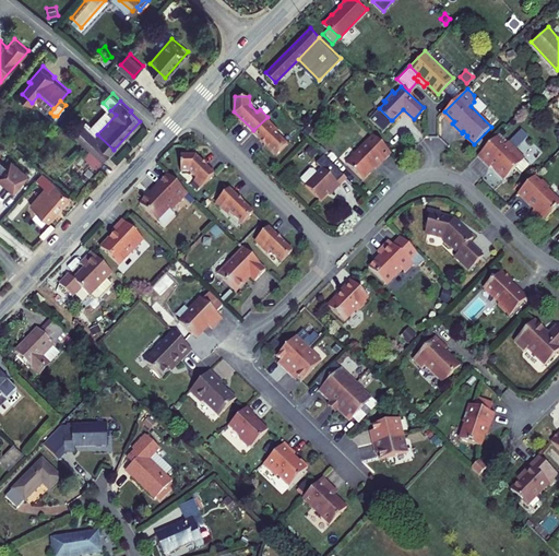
[(383,129),(391,120),(379,108),(378,107),(369,117),(383,129)]
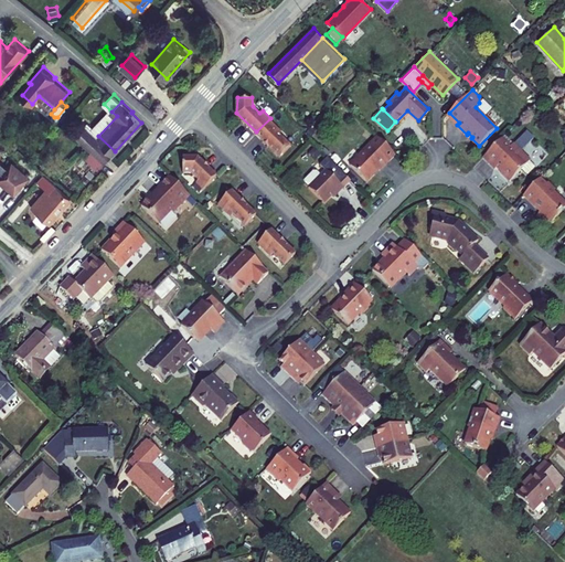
[(117,116),(112,112),(110,110),(92,130),(98,136),(117,116)]
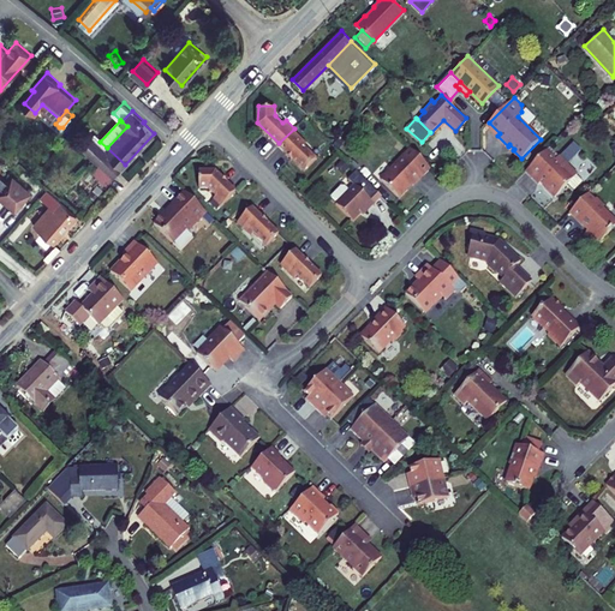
[(294,129),(279,143),(304,168),(316,156),(304,143),(306,141),(294,129)]
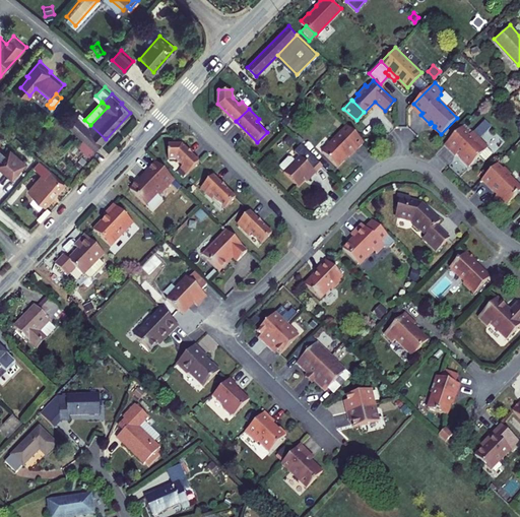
[(69,123),(85,138),(96,148),(106,139),(90,125),(84,120),(78,113),(69,123)]
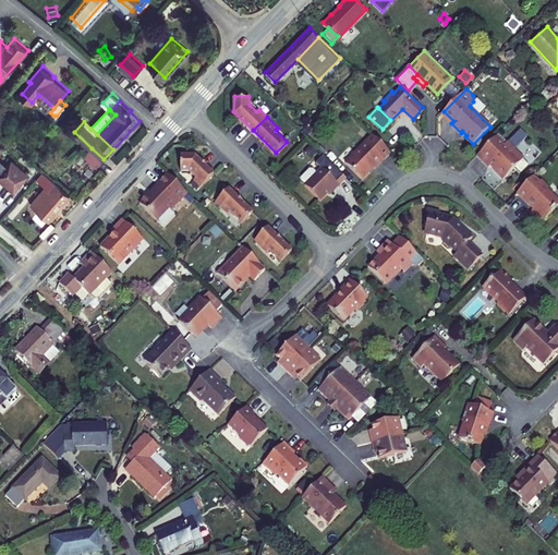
[(306,134),(312,129),(306,123),(302,130),(306,134)]
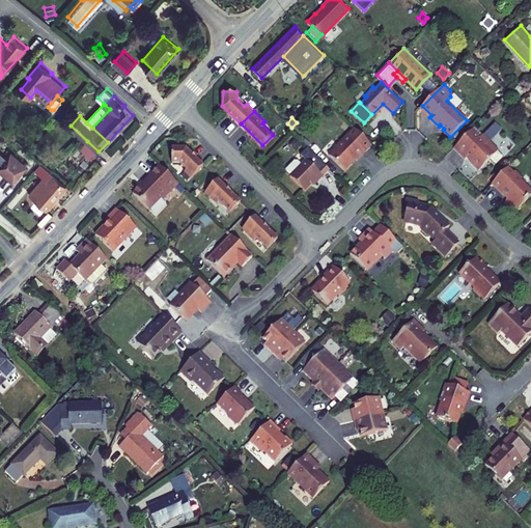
[(495,120),(482,133),(488,139),(501,128),(495,120)]
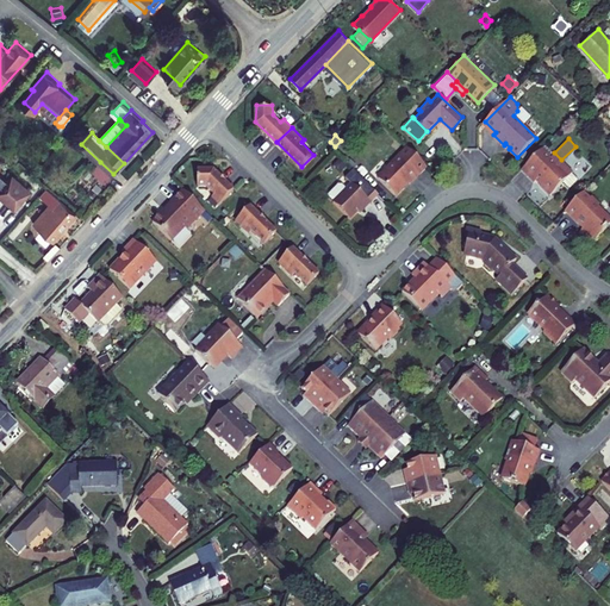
[(409,180),(425,163),(406,145),(388,163),(390,164),(378,176),(396,193),(404,186),(404,182),(408,179),(409,180)]
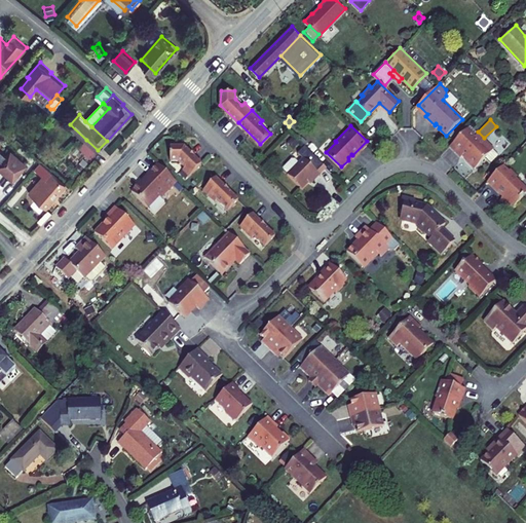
[(467,125),(449,144),(460,155),(462,153),(467,158),(465,159),(475,167),(485,156),(492,149),(493,147),(484,138),(478,132),(476,134),(467,125)]
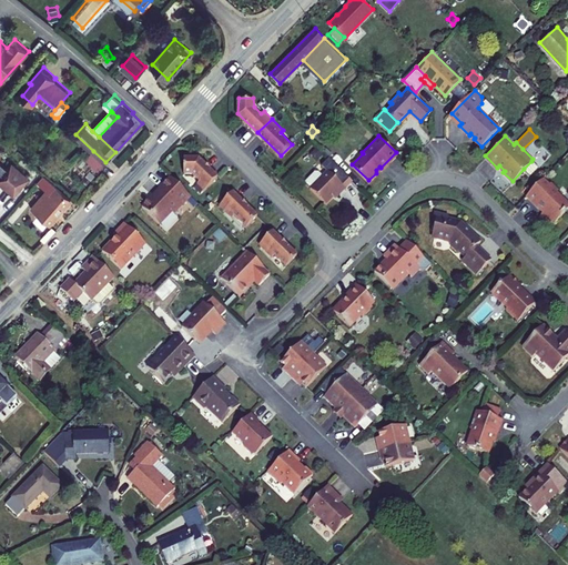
[(322,151),(316,145),(311,151),(317,157),(322,151)]
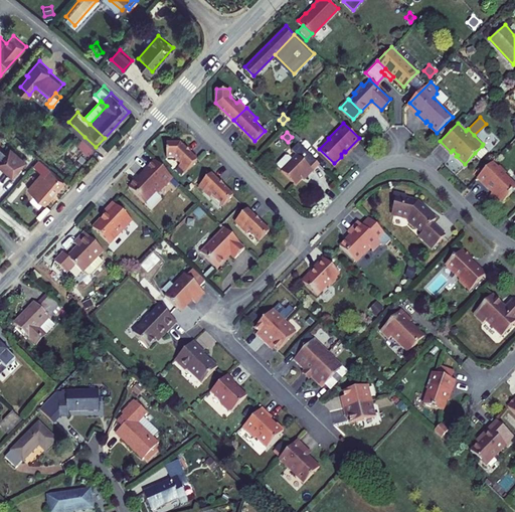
[(90,153),(96,147),(84,137),(78,143),(90,153)]
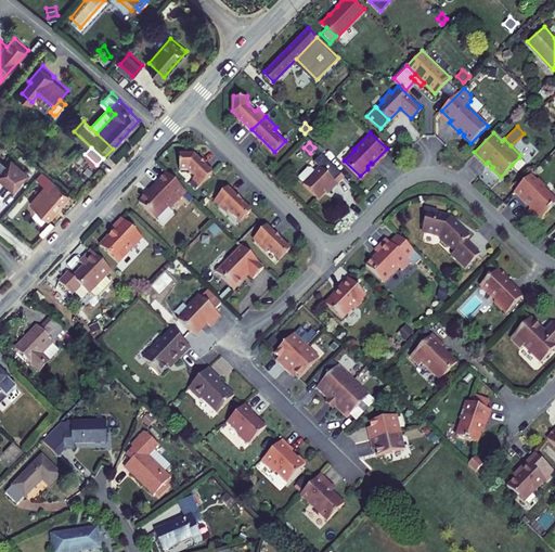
[(213,169),(195,152),(179,152),(179,167),(188,167),(195,174),(193,177),(199,183),(213,169)]
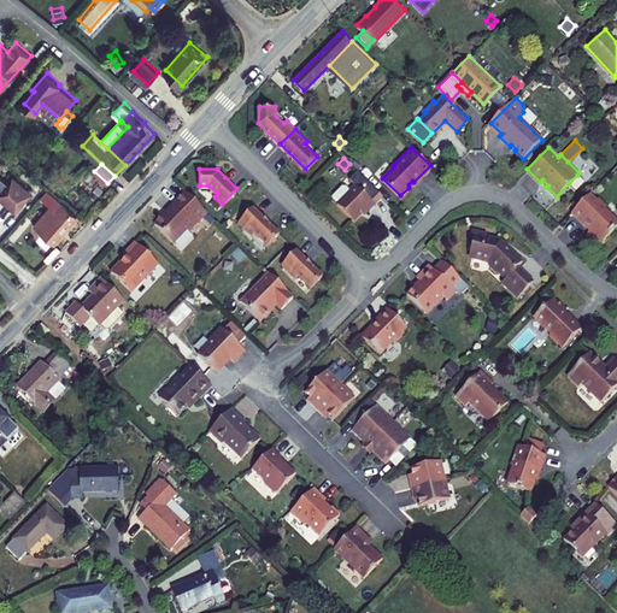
[(350,176),(354,182),(371,198),(378,190),(357,169),(350,176)]
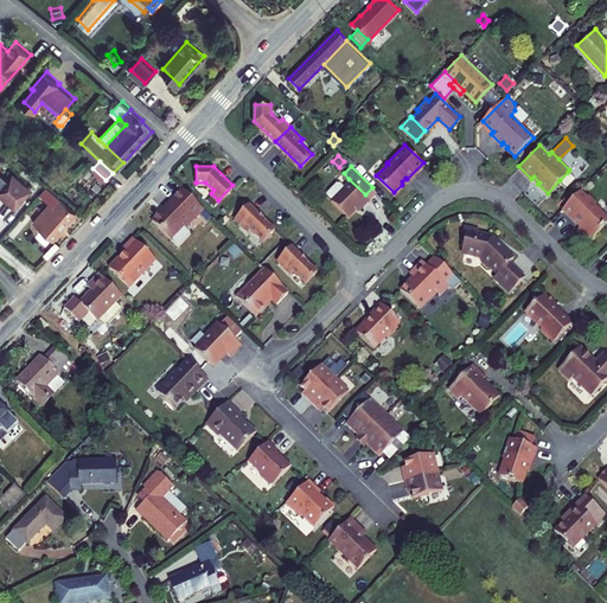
[(574,178),(568,172),(560,180),(566,186),(574,178)]
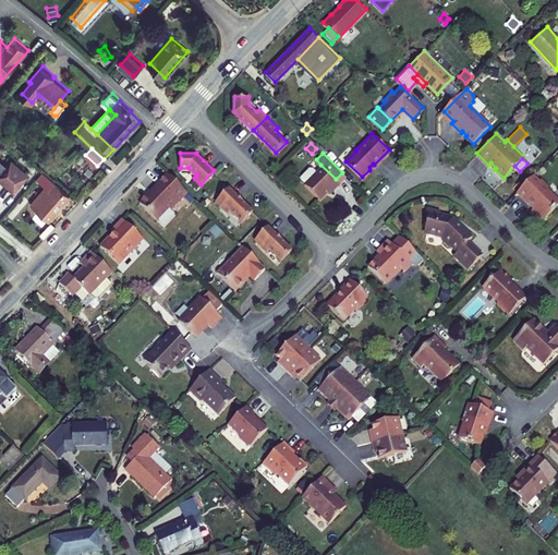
[(12,159),(8,165),(3,169),(0,172),(0,177),(14,189),(27,173),(12,159)]
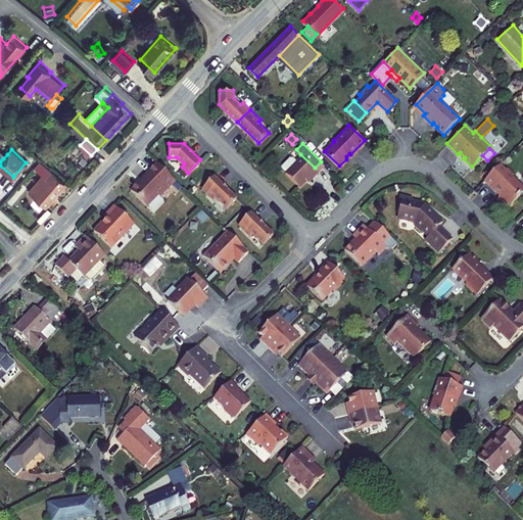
[(280,164),(285,170),(296,159),(292,154),(289,155),(280,164)]
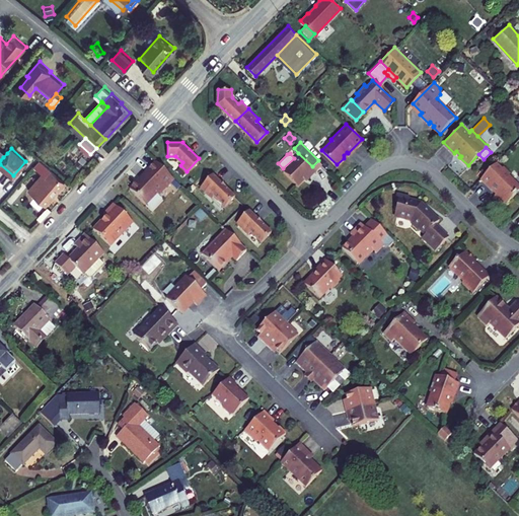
[(308,173),(309,175),(321,163),(318,160),(312,166),(298,153),(294,158),(283,168),(283,169),(298,183),(308,173)]
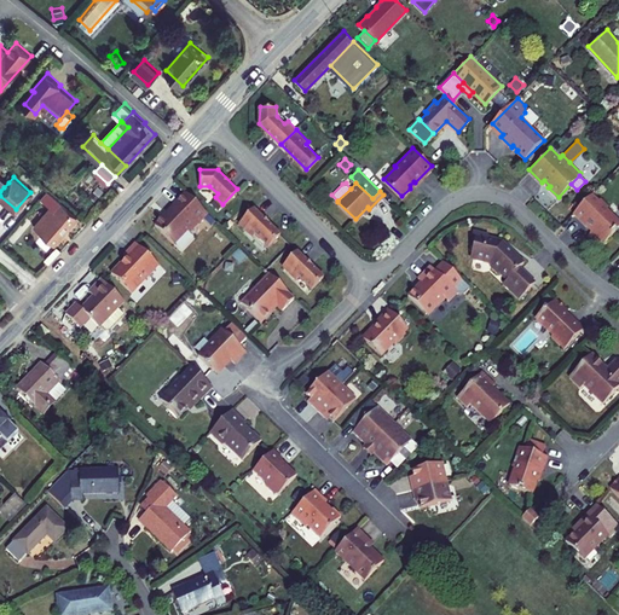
[(79,215),(47,189),(41,196),(52,206),(34,225),(55,242),(79,215)]
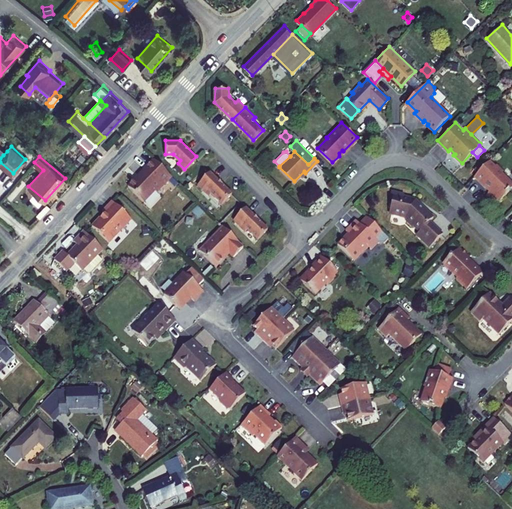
[(171,175),(153,156),(142,167),(144,169),(136,177),(134,177),(127,184),(143,200),(154,189),(156,190),(171,175)]
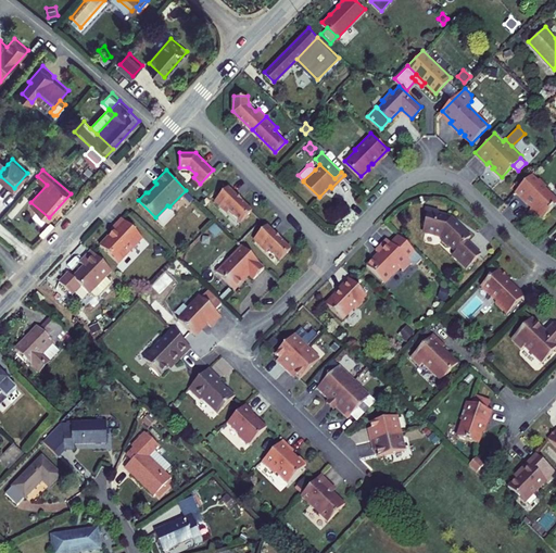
[(532,175),(516,192),(528,204),(530,203),(533,206),(529,212),(538,221),(542,216),(545,215),(555,204),(555,199),(544,187),(547,185),(541,178),(538,180),(532,175)]
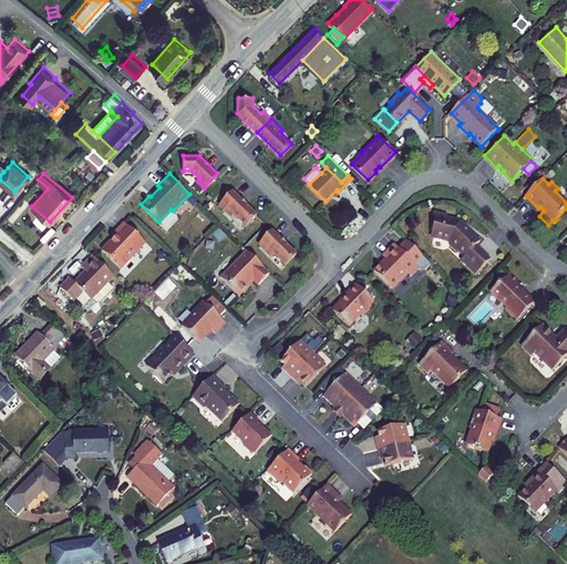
[(257,213),(233,188),(219,202),(233,214),(235,212),(246,223),(257,213)]
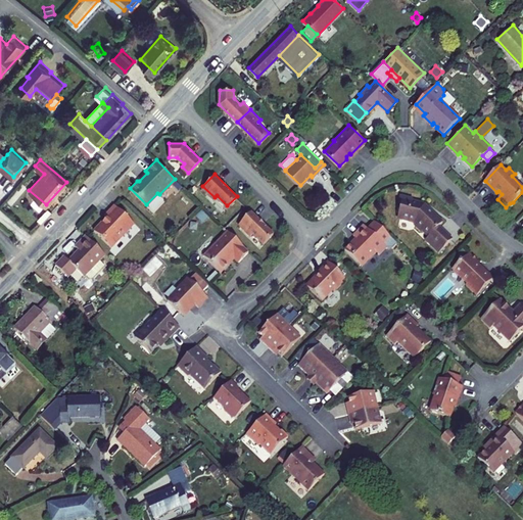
[(412,196),(400,193),(397,205),(399,206),(397,215),(399,217),(415,220),(415,224),(420,229),(422,228),(433,239),(430,243),(438,251),(452,237),(438,225),(442,220),(424,201),(412,198),(412,196)]
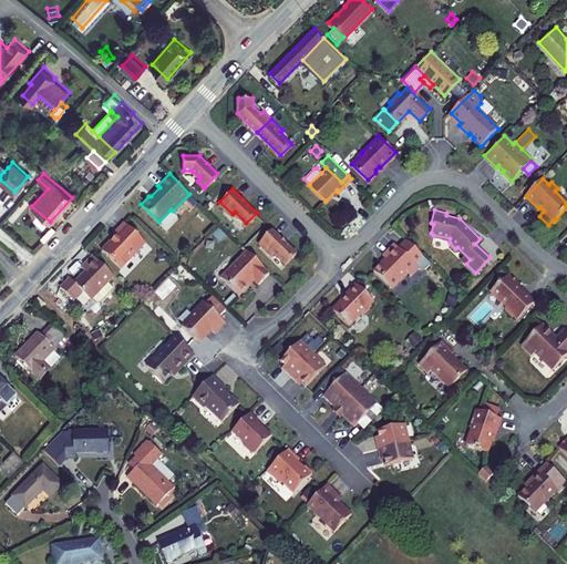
[(144,242),(124,222),(113,233),(116,235),(111,241),(110,239),(101,248),(119,267),(144,242)]
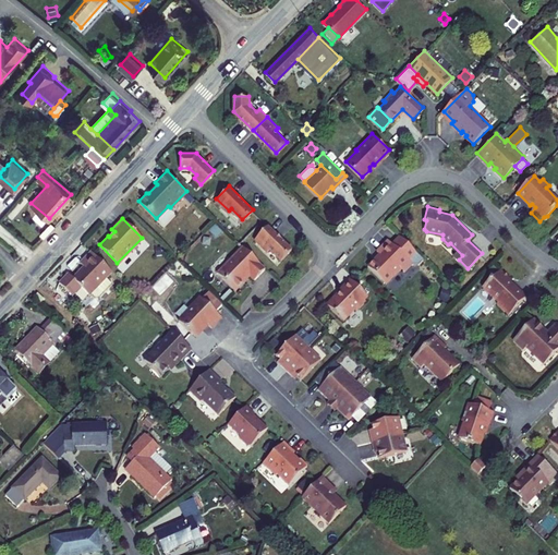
[(215,221),(208,228),(216,236),(222,229),(215,221)]
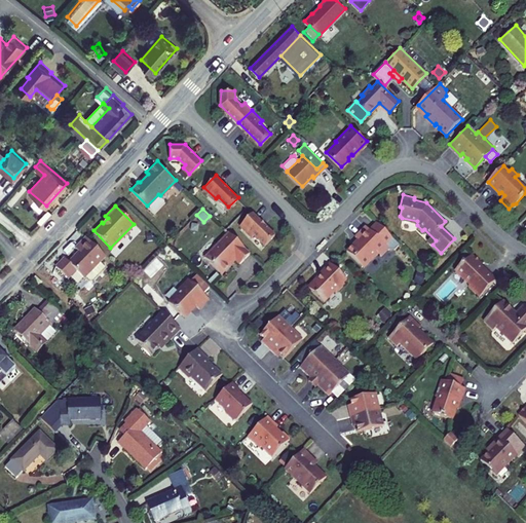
[(274,234),(253,212),(240,224),(252,236),(255,233),(264,244),(274,234)]
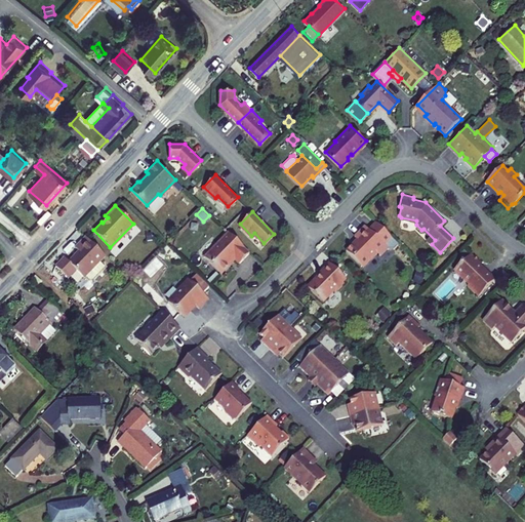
[(374,221),(367,227),(384,243),(391,236),(374,221)]
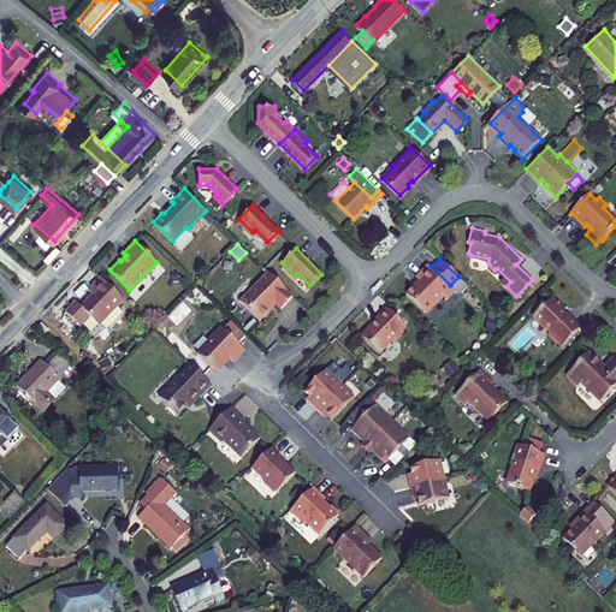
[(431,266),(427,262),(415,274),(419,278),(406,292),(422,308),(428,307),(443,292),(446,296),(455,289),(450,285),(431,266)]
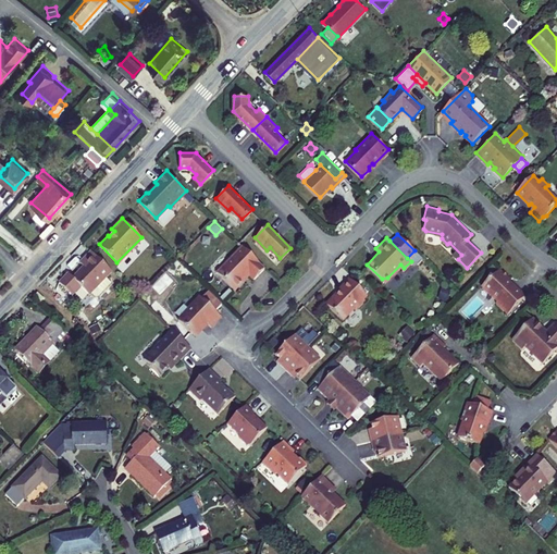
[(254,278),(265,266),(243,244),(217,270),(234,287),(249,273),(254,278)]
